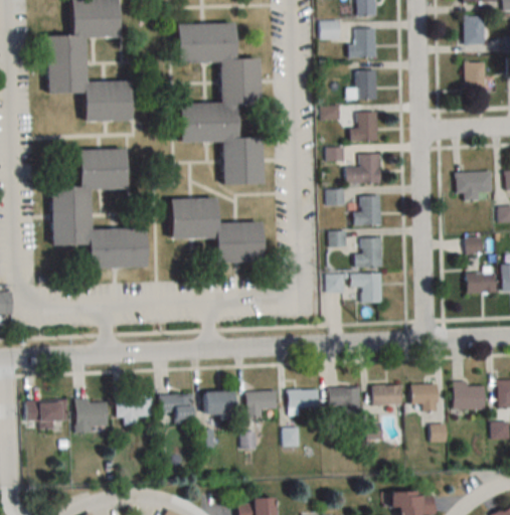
[(128,122),(127,81),(83,82),(82,38),(116,37),(114,0),(67,0),(68,36),(43,36),(45,94),(80,93),(81,123),(128,122)]
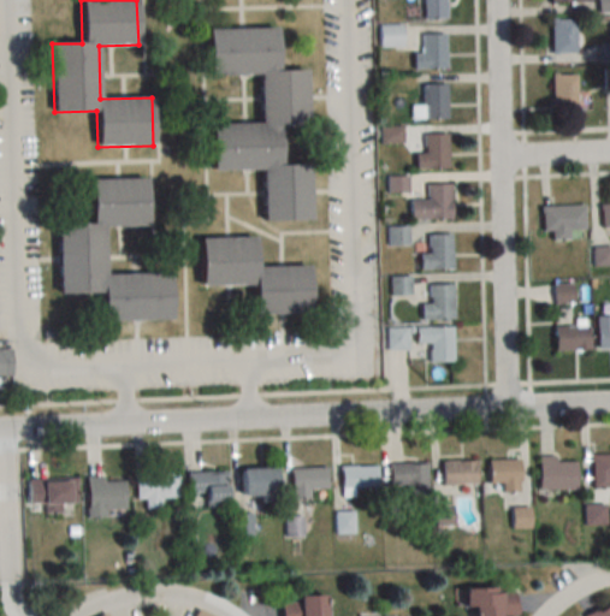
[(449,19),(448,0),(426,0),(427,19),(449,19)]
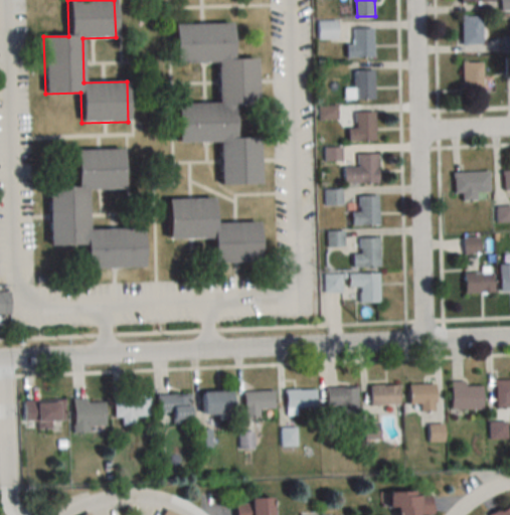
[(464,16),(464,44),(484,44),(484,16),(464,16)]
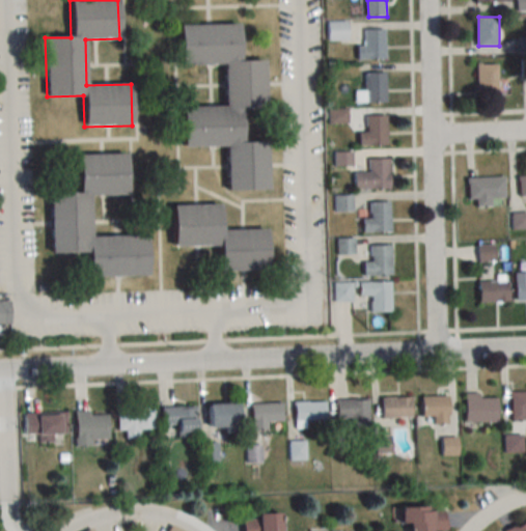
[(331,23),(331,39),(349,39),(349,23),(331,23)]
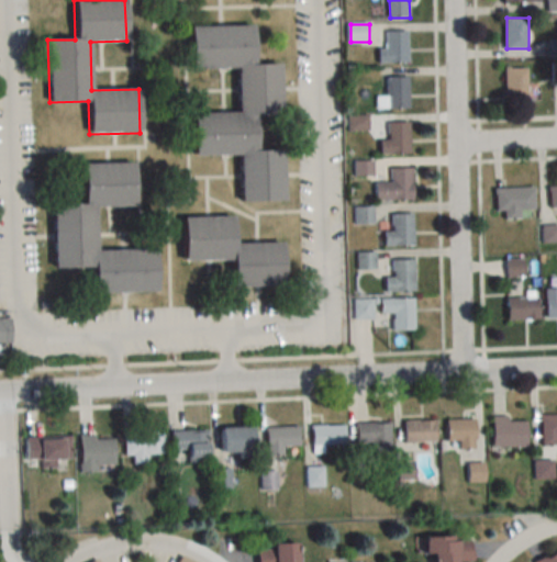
[(240,156),(240,202),(283,202),(282,150),(256,150),(255,116),(281,116),(280,65),(253,65),(252,26),(189,27),(189,69),(237,69),(237,113),(191,114),(191,156),(240,156)]
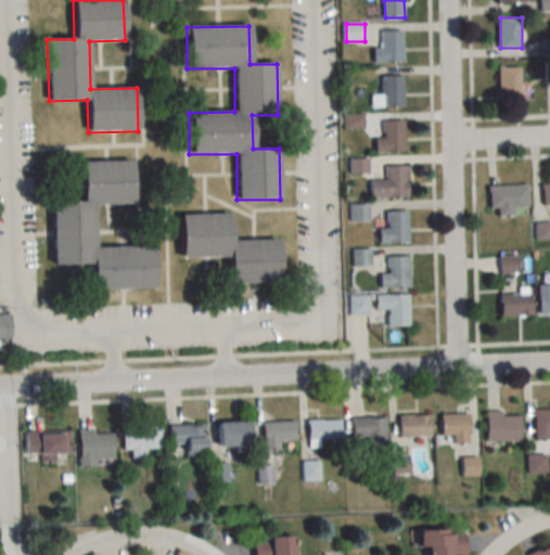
[(375,63),(405,63),(405,31),(383,31),(383,48),(375,48),(375,63)]
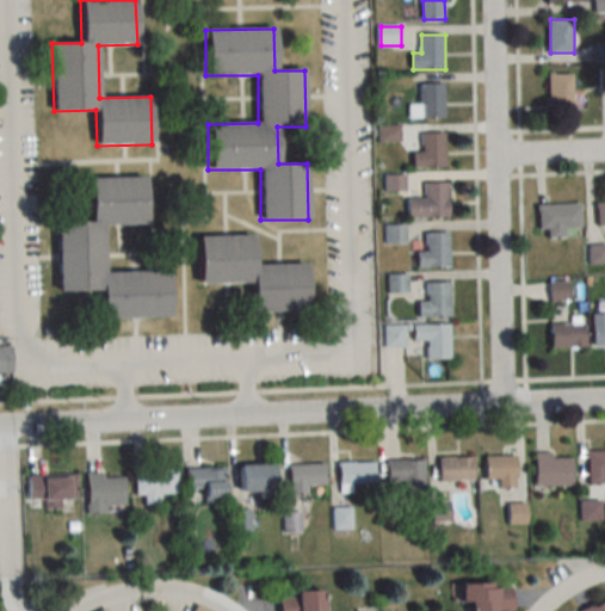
[(551,73),(551,110),(575,110),(575,73),(551,73)]
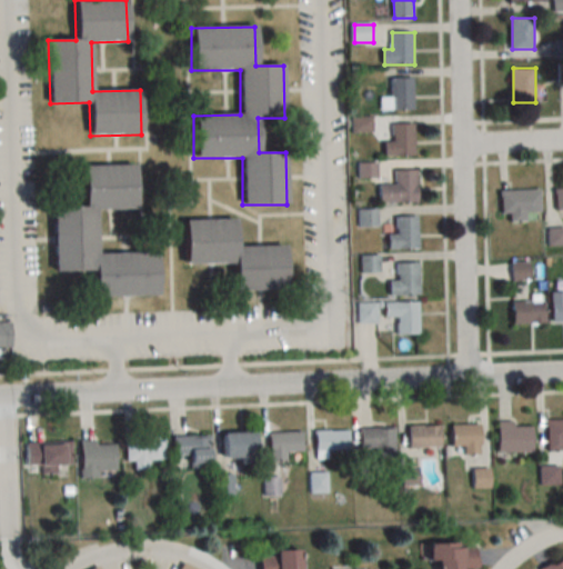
[(415,78),(394,78),(394,97),(382,97),(382,109),(415,109),(415,78)]
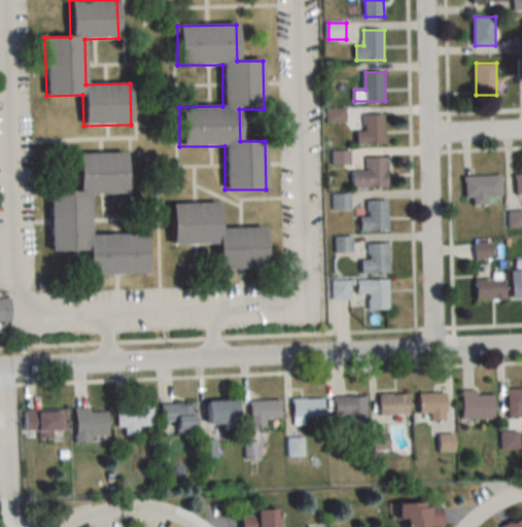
[(346,123),(346,108),(328,108),(328,123),(346,123)]
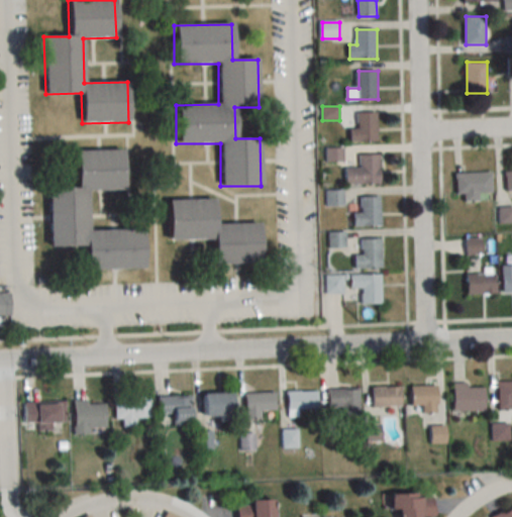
[(359,129),(351,129),(351,141),(380,141),(380,112),(359,112),(359,129)]
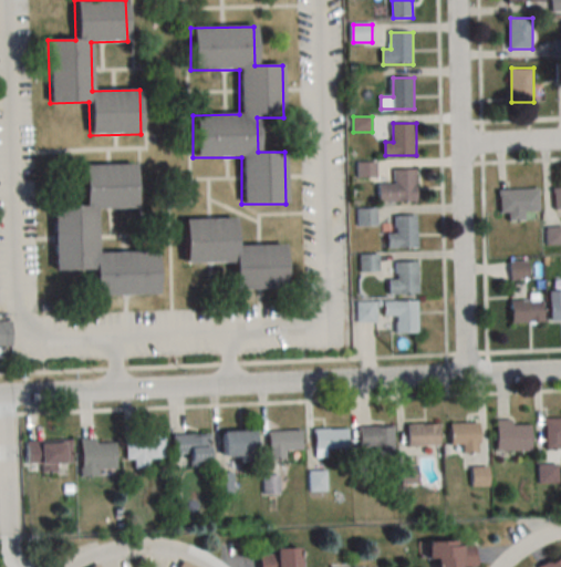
[(361,176),(377,176),(377,162),(361,162),(361,176)]
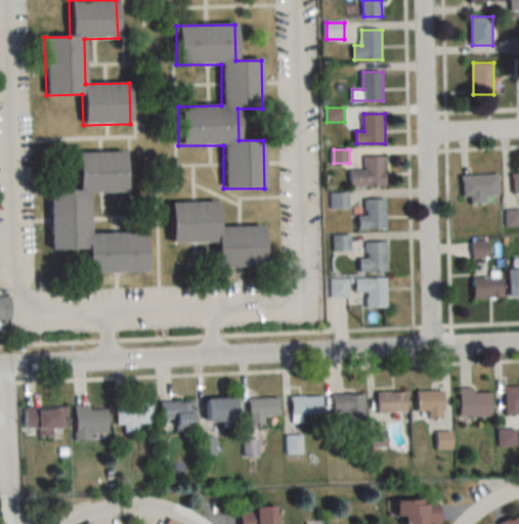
[(144,271),(144,232),(96,233),(96,193),(124,192),(124,153),(85,153),(86,188),(56,189),(57,249),(95,249),(95,272),(144,271)]
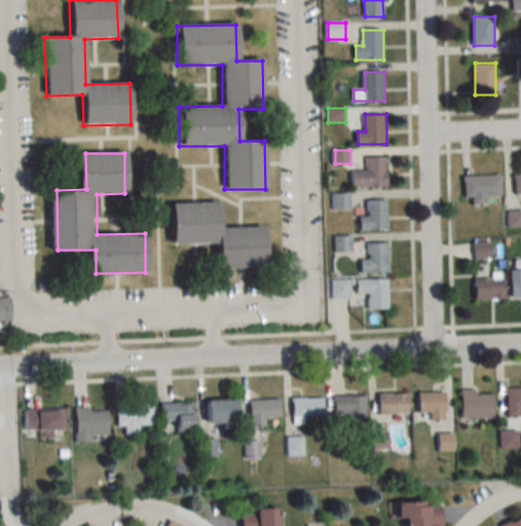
[(388,186),(388,157),(368,157),(368,171),(354,171),(354,186),(388,186)]
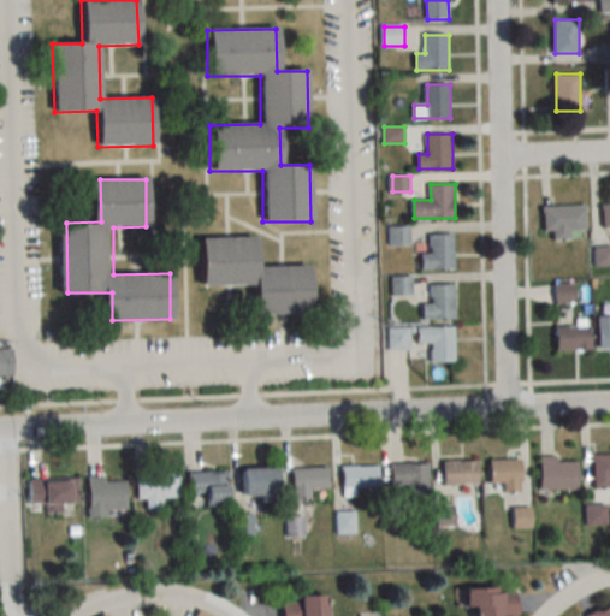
[(573,231),(588,231),(588,206),(545,206),(545,232),(555,232),(555,240),(573,240),(573,231)]
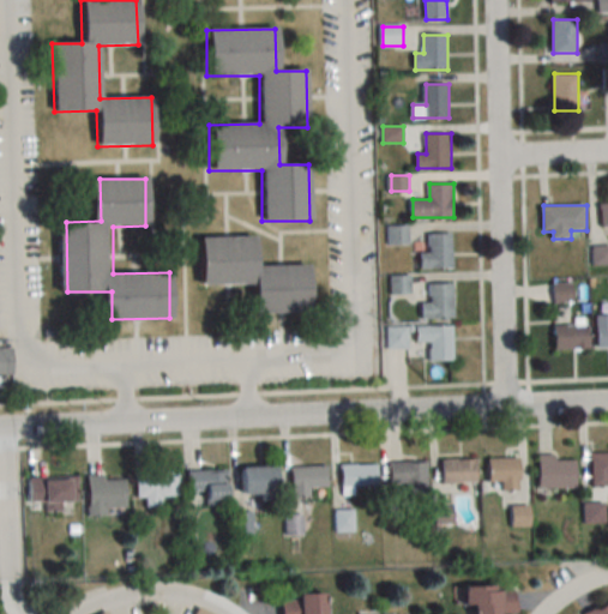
[(391,244),(409,244),(409,227),(391,227),(391,244)]
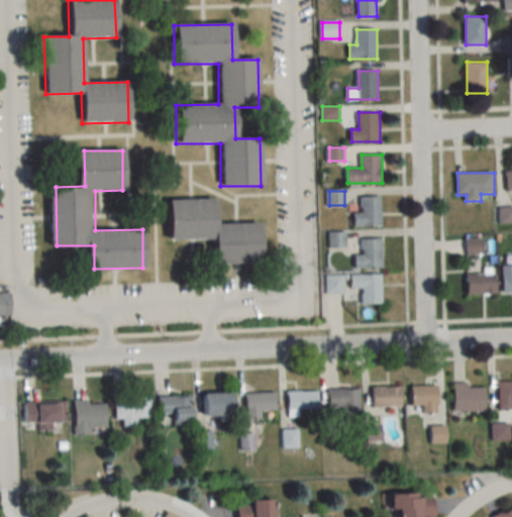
[(355,213),(355,225),(383,225),(383,197),(363,197),(363,213),(355,213)]
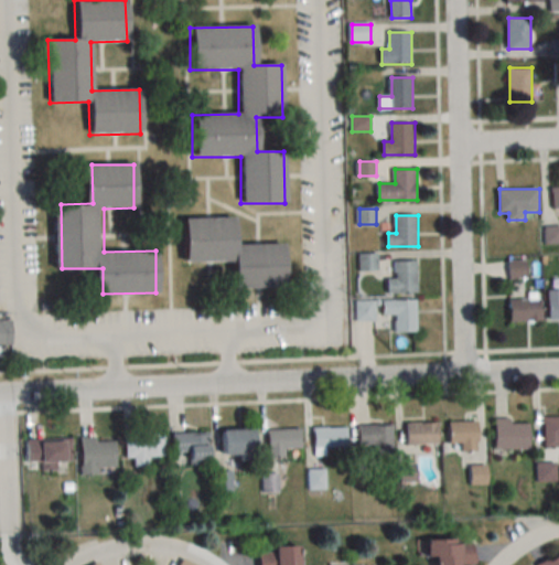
[(234,245),(234,219),(183,219),(184,263),(233,263),(233,288),(283,287),(283,244),(234,245)]
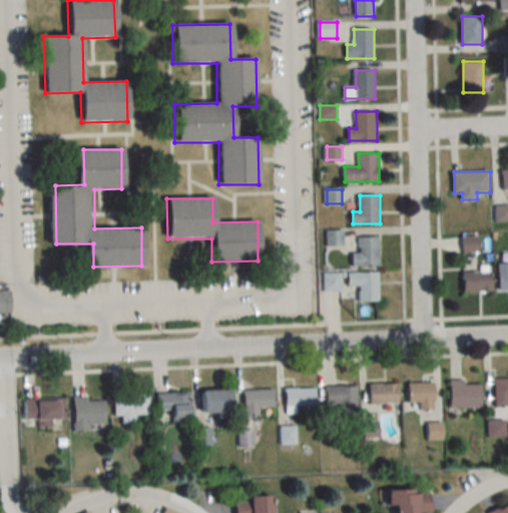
[(381,266),(381,236),(361,236),(361,253),(353,253),(353,266),(381,266)]
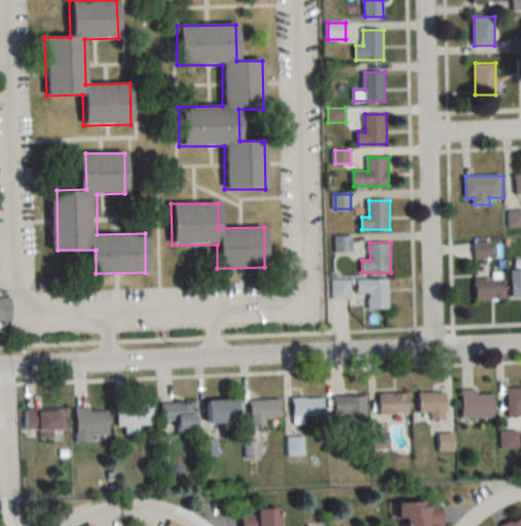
[(492,242),(477,242),(477,259),(492,259),(492,242)]
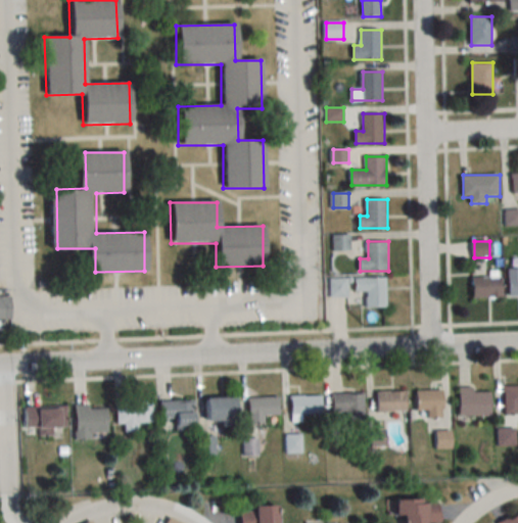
[(517,269),(509,269),(510,297),(517,296),(517,269)]
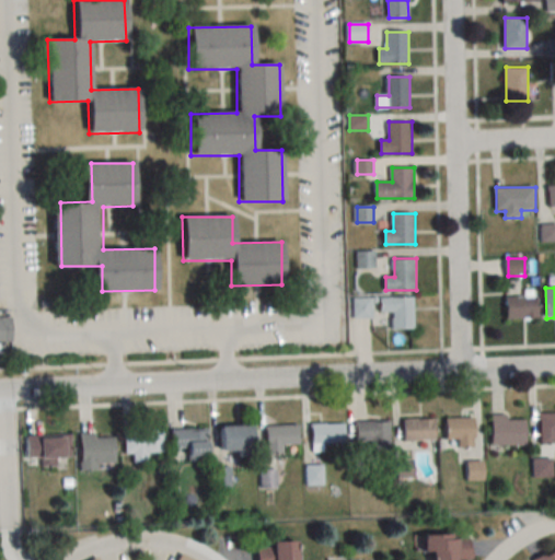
[(355,298),(355,318),(373,318),(373,298),(355,298)]
